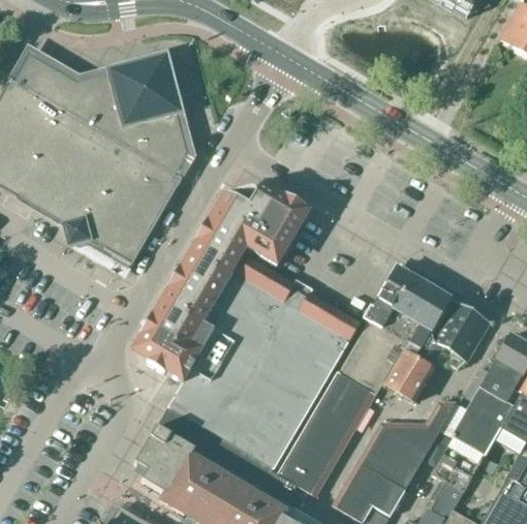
[(440,0),(468,17),(476,0),(440,0)]
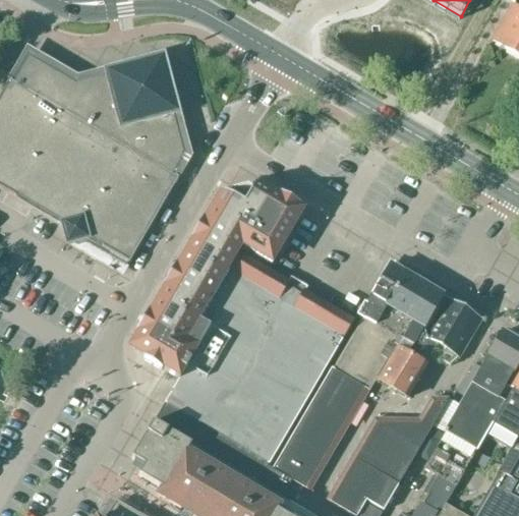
[(518,2),(516,1),(495,38),(518,51),(518,2)]
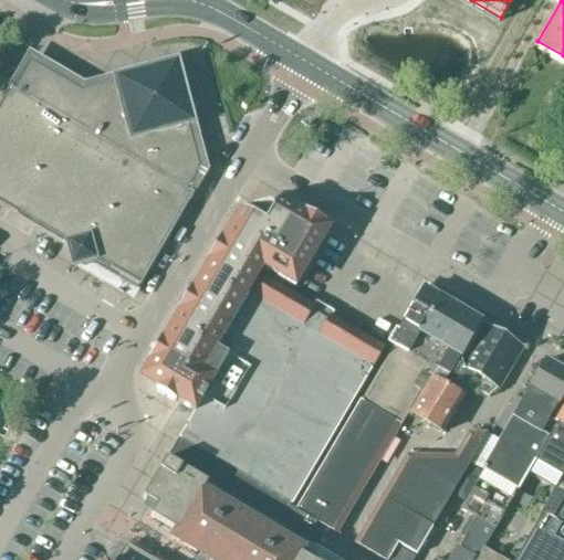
[(180,66),(178,59),(118,74),(118,77),(85,86),(34,57),(18,85),(12,83),(0,103),(0,198),(70,239),(75,260),(96,254),(142,281),(196,189),(190,186),(202,165),(190,118),(194,118),(191,109),(190,109),(186,104),(183,96),(185,95),(186,94),(187,94),(188,93),(188,92),(189,90),(189,88),(189,87),(188,86),(188,85),(187,84),(186,83),(184,82),(183,82),(181,81),(180,81),(179,82),(178,74),(179,67),(180,66)]
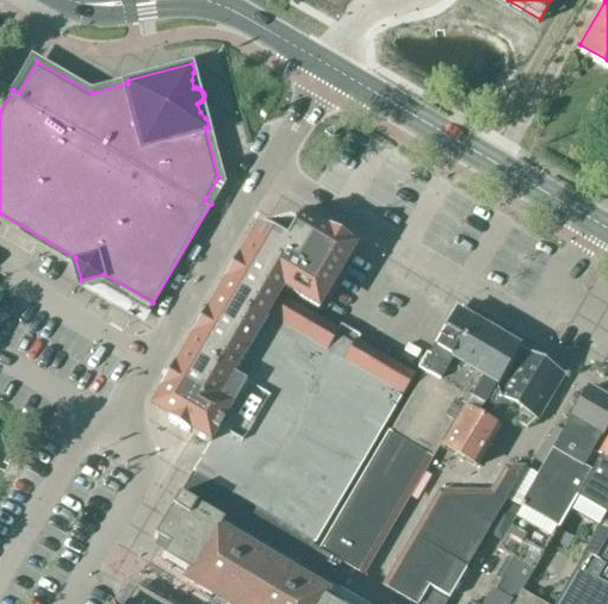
[(309,279),(299,294),(320,306),(354,247),(355,247),(354,246),(349,243),(327,230),(301,215),(297,219),(292,216),(272,222),(270,226),(264,224),(244,256),(230,281),(212,310),(198,335),(181,365),(166,388),(161,397),(159,402),(157,404),(171,411),(174,413),(172,418),(187,428),(191,430),(192,429),(212,441),(247,380),(235,373),(283,291),(295,271),(309,279)]
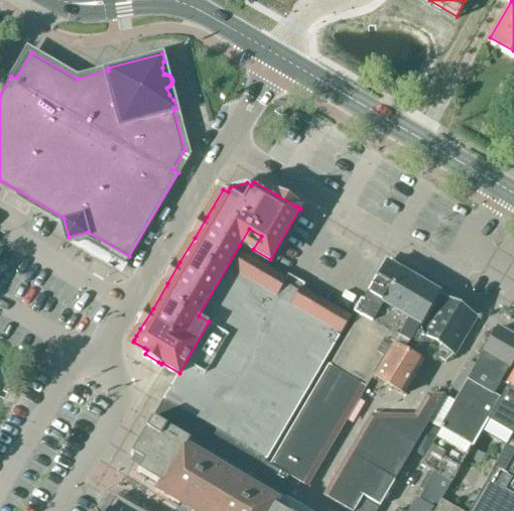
[(266,460),(325,359),(352,313),(250,253),(253,249),(261,236),(249,229),(239,246),(199,315),(209,322),(179,373),(178,374),(166,395),(266,460)]
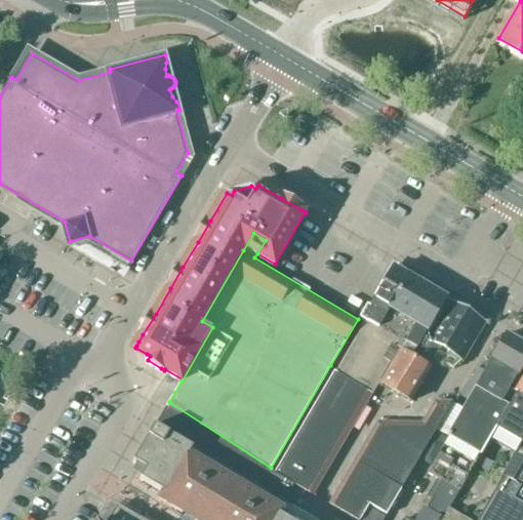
[(424,345),(448,303),(444,301),(447,295),(394,265),(371,304),(367,305),(363,311),(364,317),(369,319),(363,329),(396,349),(400,352),(401,352),(403,349),(412,354),(419,342),(424,345)]
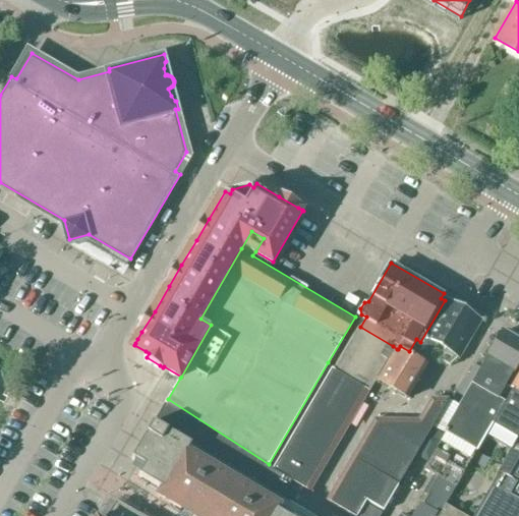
[(409,351),(426,360),(430,353),(441,358),(442,356),(451,362),(461,353),(482,317),(448,295),(445,300),(420,342),(416,339),(409,351)]
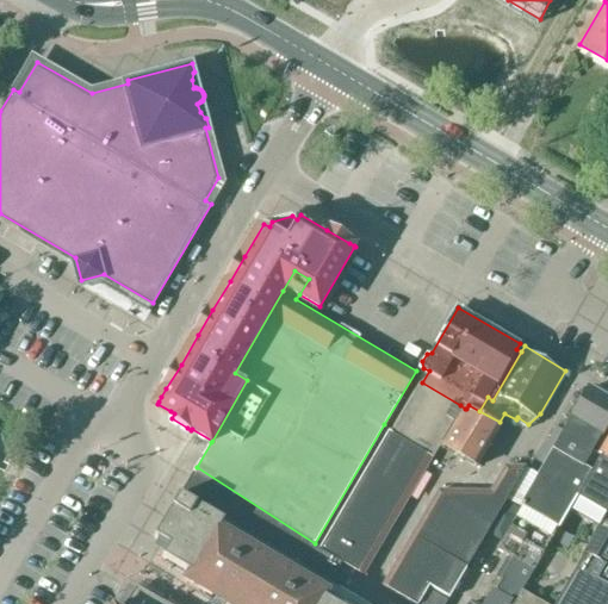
[(433,453),(460,405),(422,383),(395,430),(433,453)]
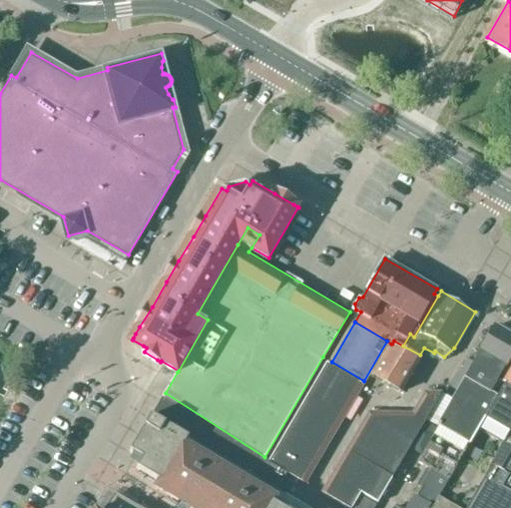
[(438,428),(428,446),(457,463),(465,450),(468,445),(470,441),(479,426),(498,394),(492,390),(510,357),(510,332),(494,323),(464,376),(440,418),(443,419),(438,428)]
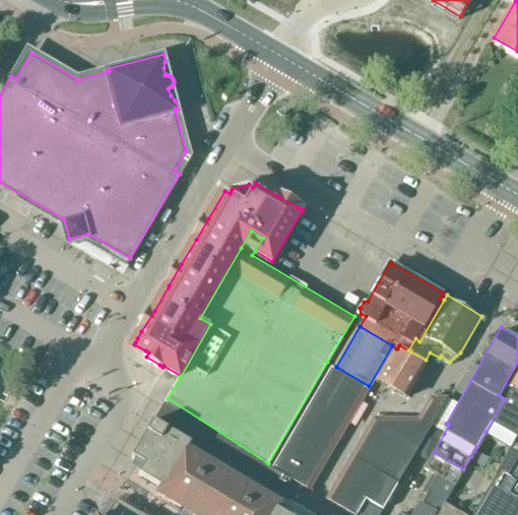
[(426,360),(408,350),(399,345),(397,348),(396,348),(379,377),(407,394),(427,361),(426,361),(426,360)]
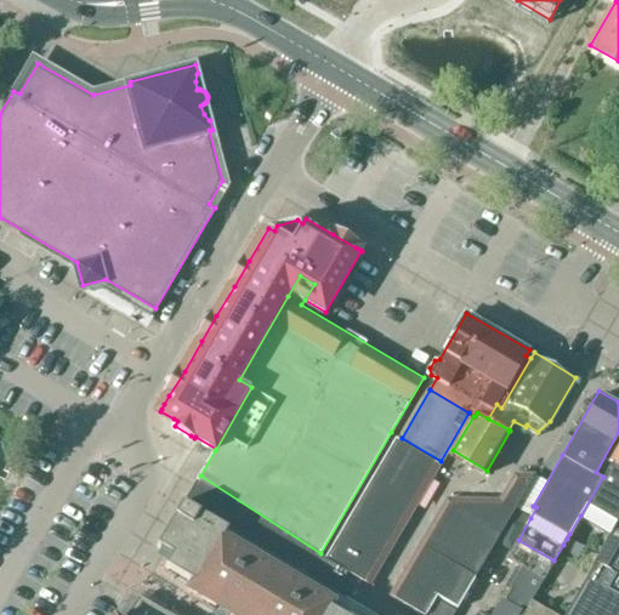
[(441,461),(402,438),(391,432),(321,553),(350,569),(372,581),(441,461)]
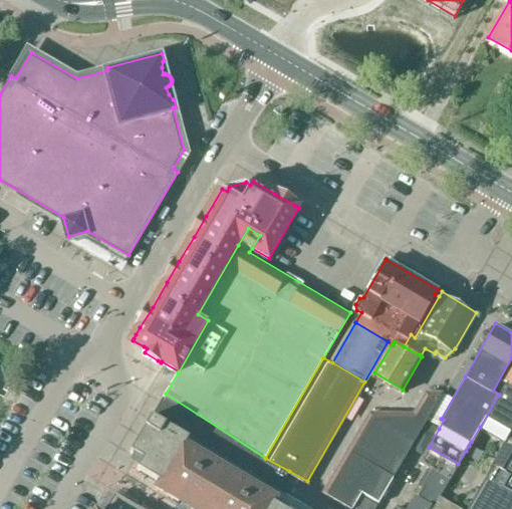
[(506,439),(511,429),(511,357),(493,391),(499,395),(480,427),(505,441),(506,439)]
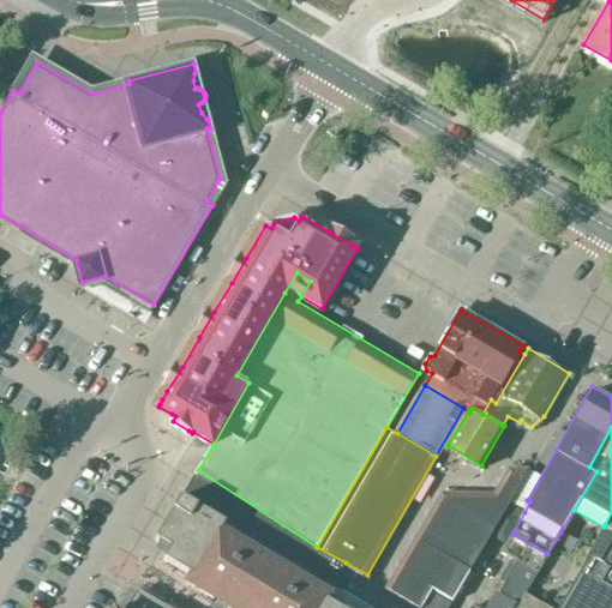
[(461,587),(473,567),(532,465),(509,465),(495,491),(444,491),(418,535),(407,555),(461,587)]
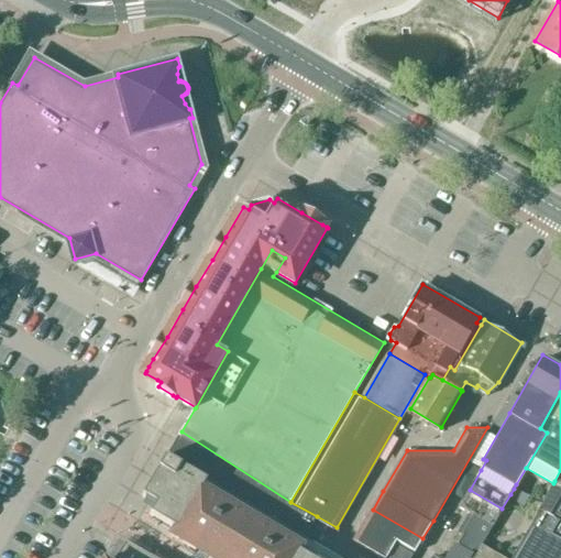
[(317,516),(290,502),(182,431),(143,493),(157,501),(151,512),(176,526),(172,534),(212,557),(312,557),(321,546),(305,536),(317,516)]
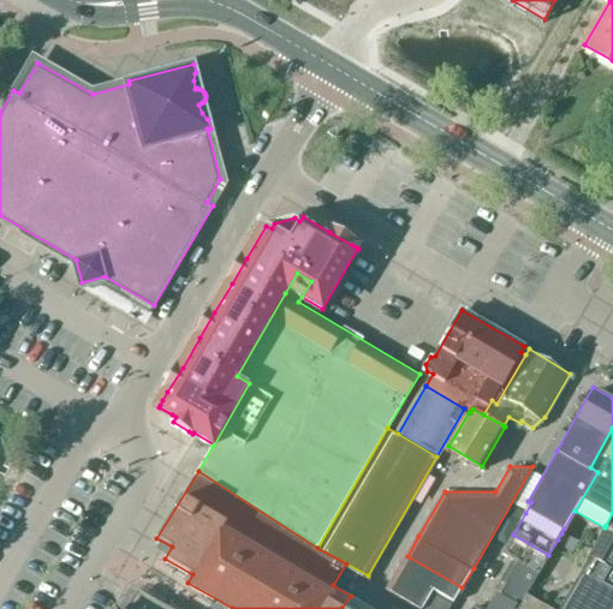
[(591,554),(559,608),(612,608),(612,513),(606,525),(608,525),(591,554)]
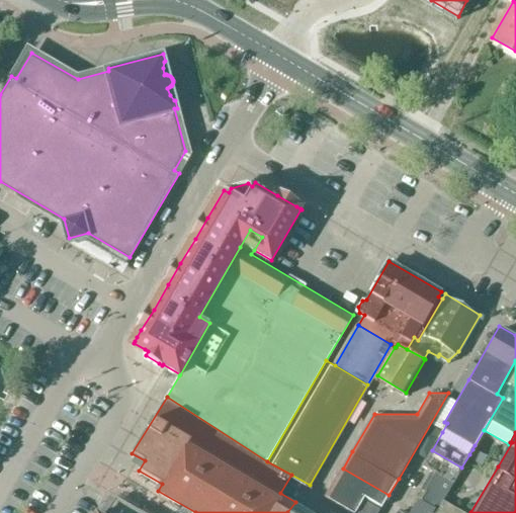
[(473,449),(469,454),(482,461),(487,452),(475,445),(473,449)]
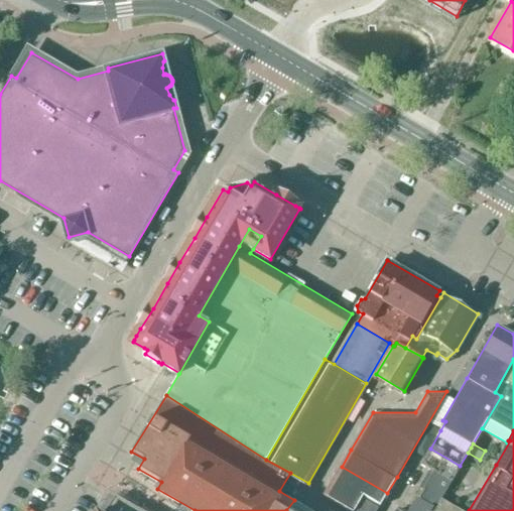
[(434,468),(453,478),(460,466),(430,449),(423,461),(434,468)]
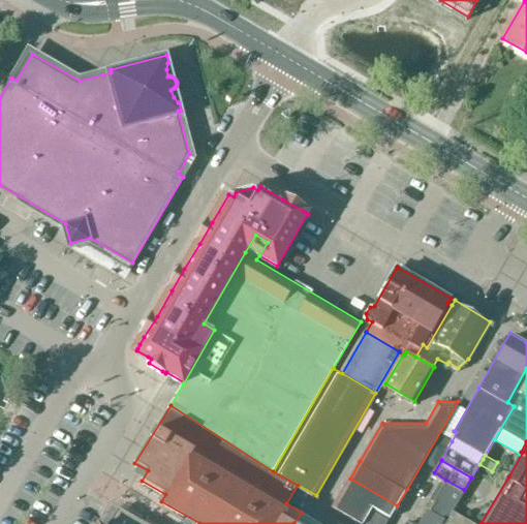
[(392,516),(397,505),(350,479),(334,505),(364,522),(374,505),(392,516)]
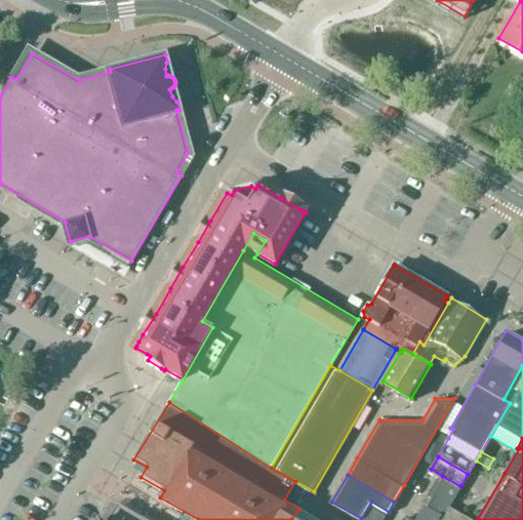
[(449,505),(460,486),(442,476),(427,503),(445,513),(449,505)]
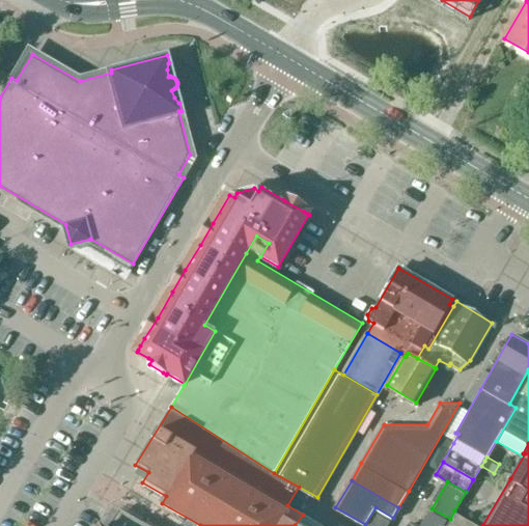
[(445,525),(450,519),(432,508),(429,507),(418,525),(445,525)]
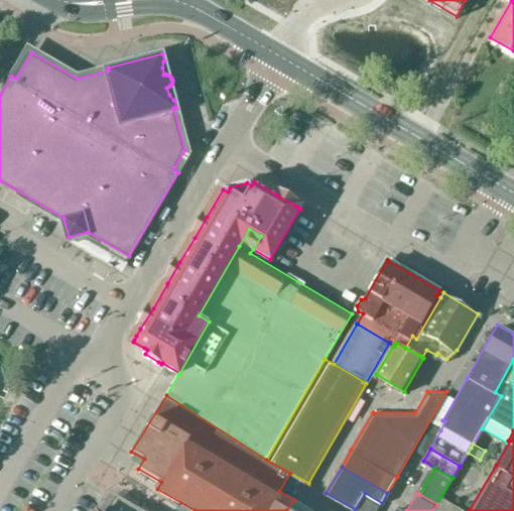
[(146,510),(121,496),(113,498),(105,510),(146,510)]
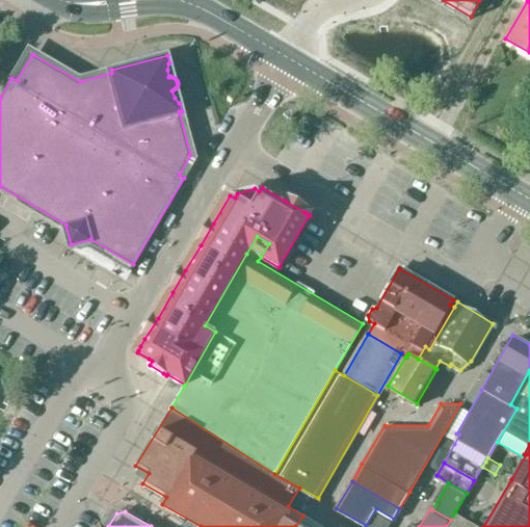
[(480,526),(455,511),(451,520),(446,526),(480,526)]
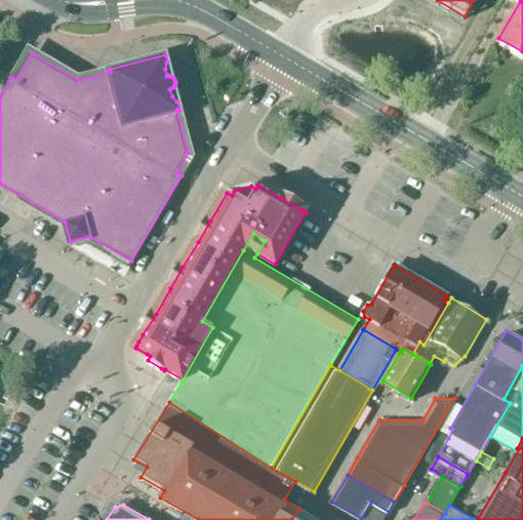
[(371,507),(363,519),(384,519),(387,516),(371,507)]
